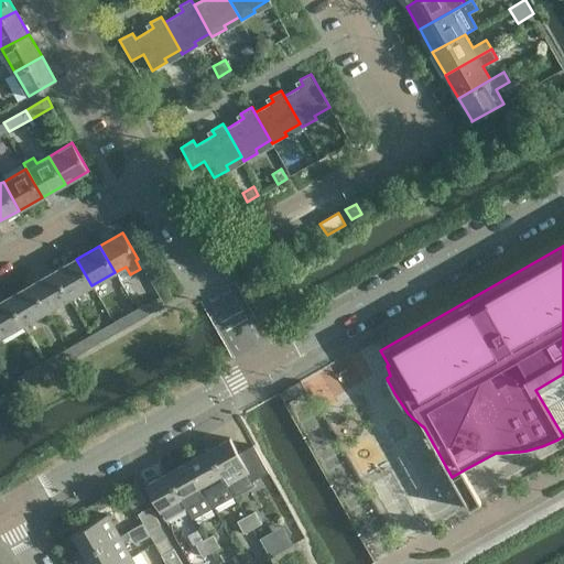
[(53,272),(68,299),(91,285),(76,259),(53,272)]
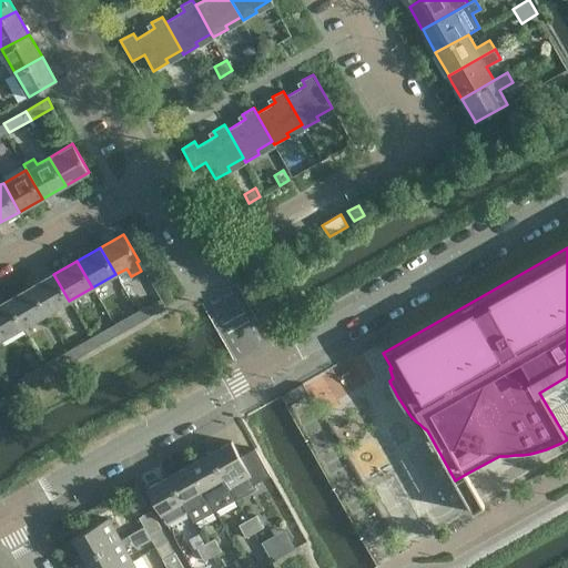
[(31,286),(46,314),(69,301),(53,274),(31,286)]
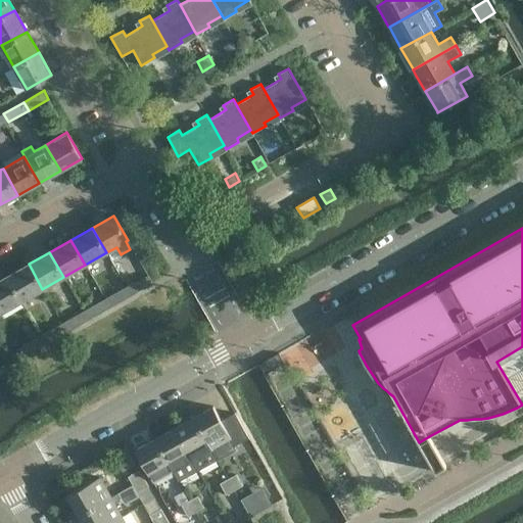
[(141,278),(146,286),(152,282),(142,263),(135,267),(141,278)]
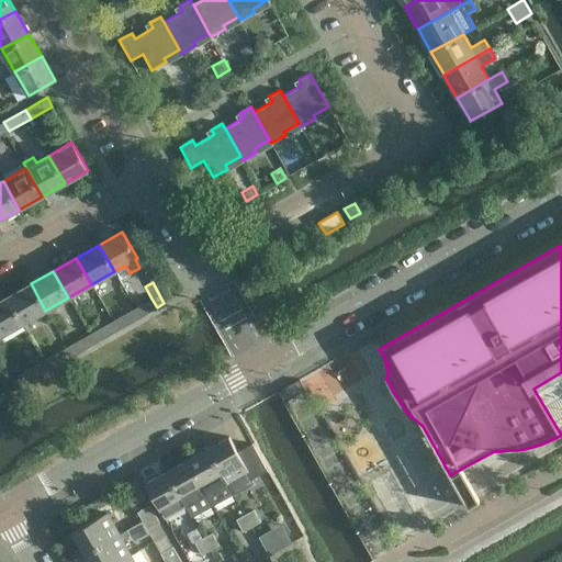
[(8,296),(23,324),(45,311),(31,283),(8,296)]
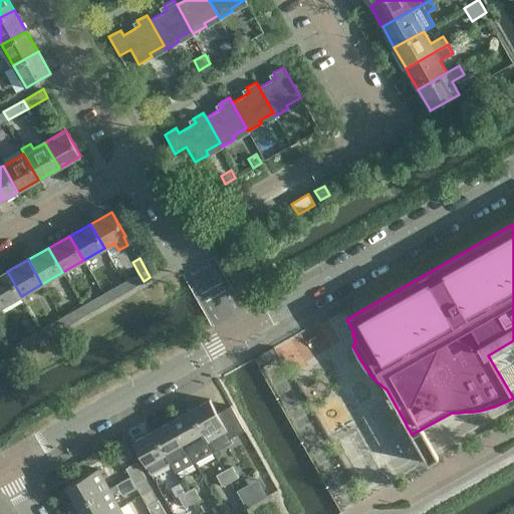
[(21,296),(7,271),(0,275),(0,308),(2,313),(20,304),(17,298),(21,296)]
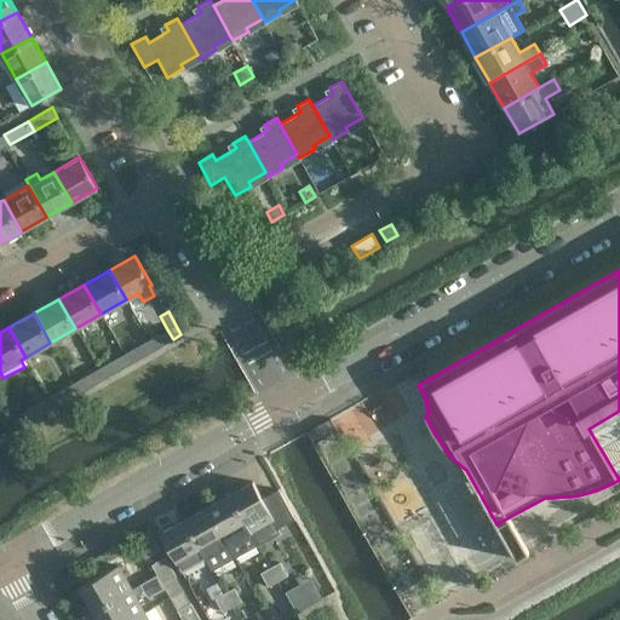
[(167,329),(143,344),(148,354),(173,339),(167,329)]
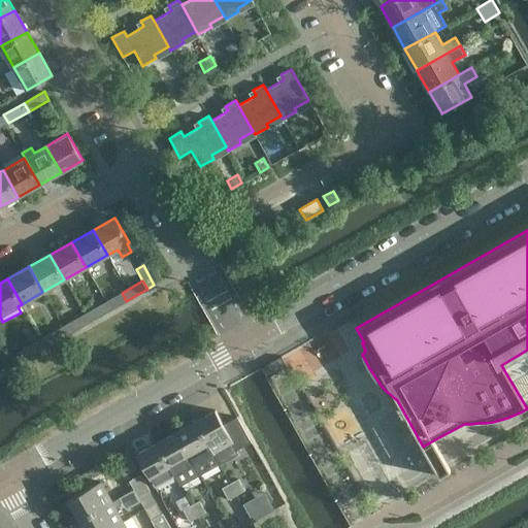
[(126,301),(122,293),(101,304),(105,312),(126,301)]
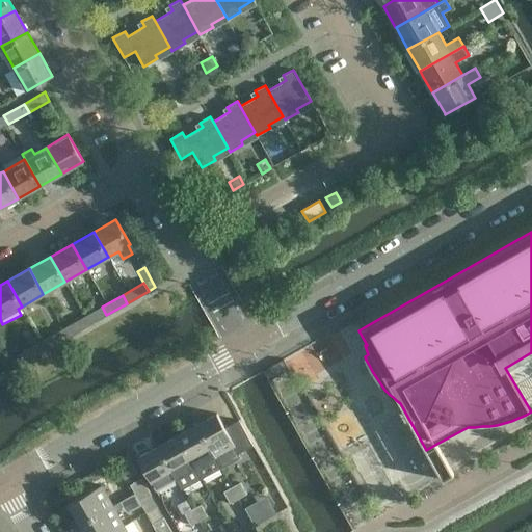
[(86,326),(106,315),(102,307),(81,318),(86,326)]
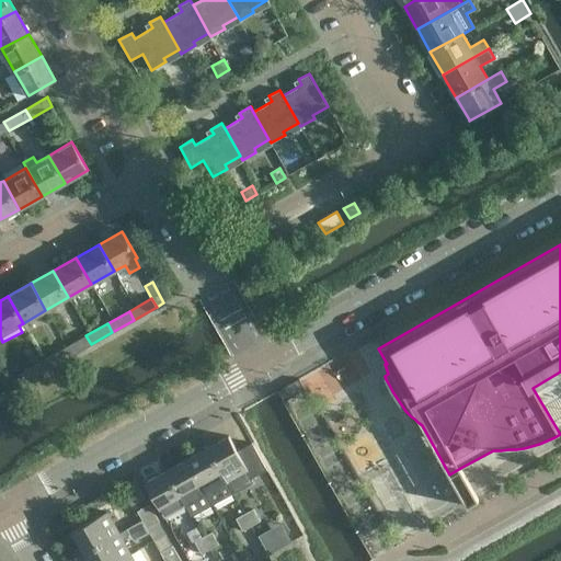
[(91,344),(86,335),(64,348),(69,357),(91,344)]
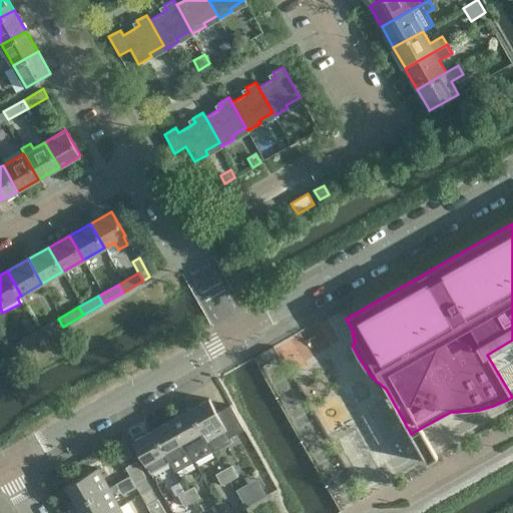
[(43,338),(63,327),(58,319),(38,330),(43,338)]
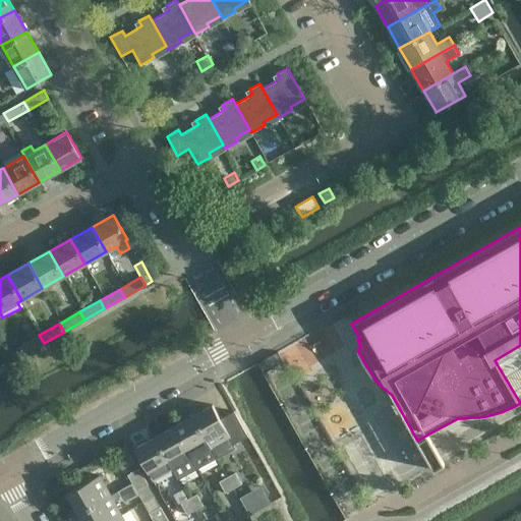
[(44,343),(39,335),(19,346),(23,354),(44,343)]
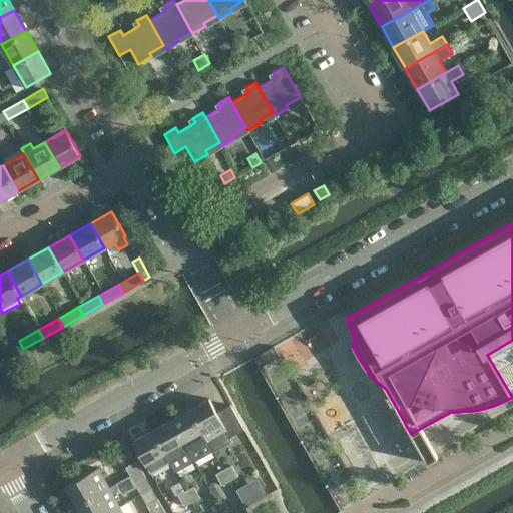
[(274,347),(254,358),(260,367),(279,356),(274,347)]
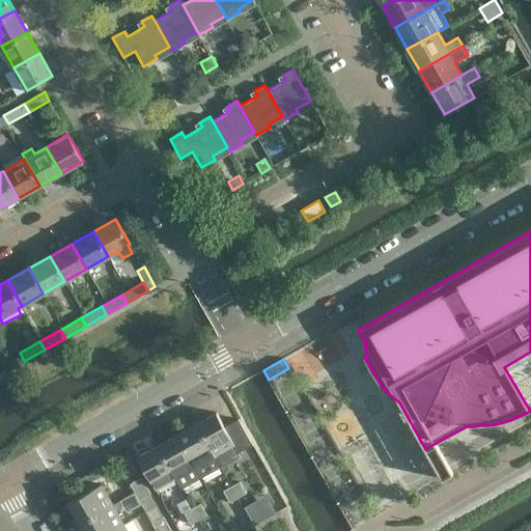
[(196,424),(215,457),(234,446),(238,453),(253,445),(239,419),(224,427),(216,413),(196,424)]
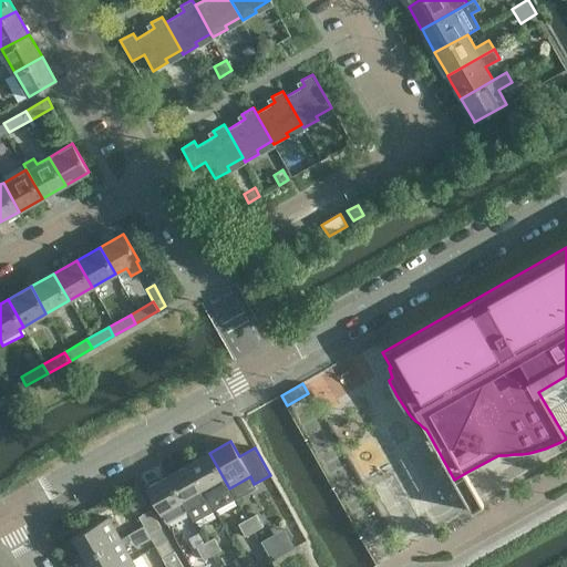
[(188,464),(208,500),(215,512),(236,500),(229,488),(209,453),(188,464)]
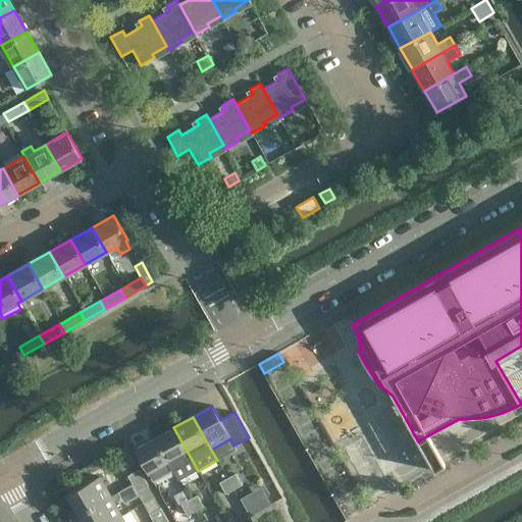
[(155,438),(173,471),(179,481),(198,471),(192,460),(173,427),(155,438)]
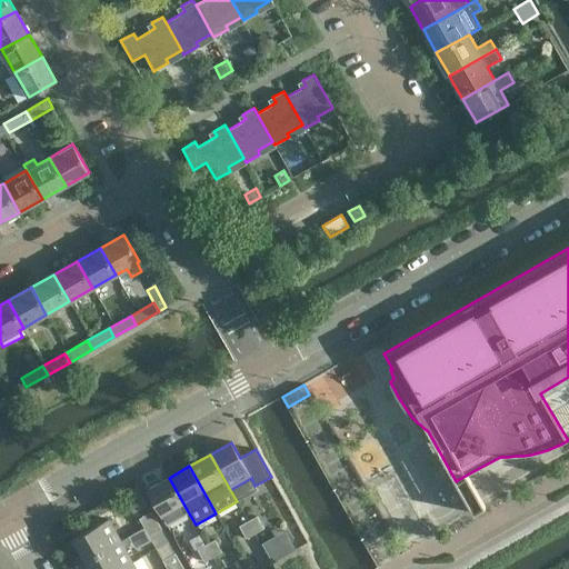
[(169,478),(147,489),(167,526),(189,513),(169,478)]
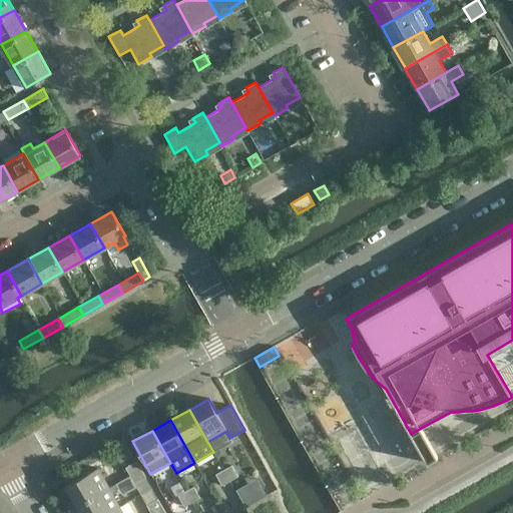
[(130,475),(141,469),(136,461),(125,467),(130,475)]
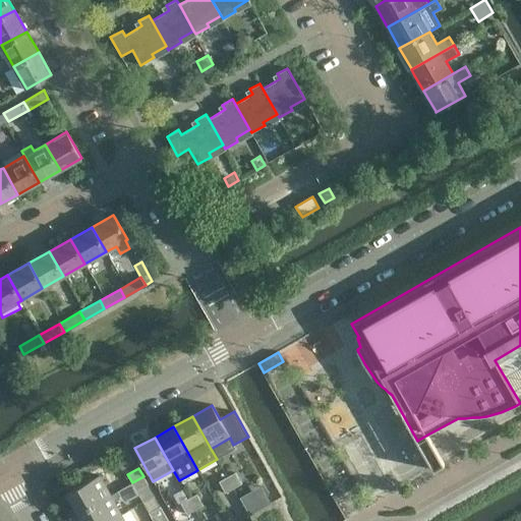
[(235,472),(227,477),(233,488),(241,484),(235,472)]
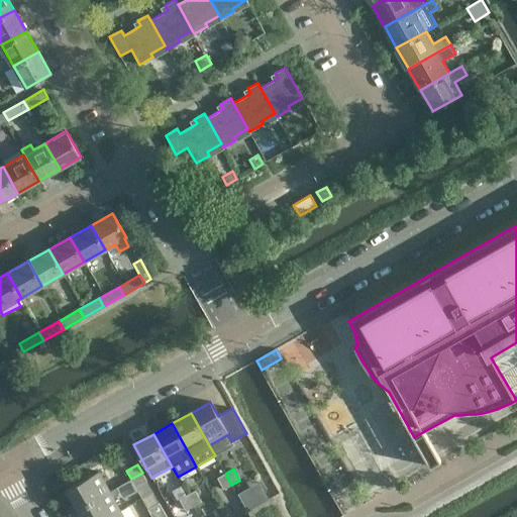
[(78,509),(110,491),(99,472),(67,489),(78,509)]
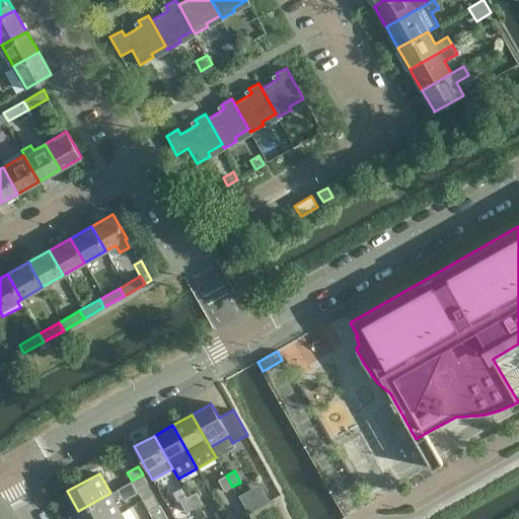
[(147,483),(143,474),(132,480),(136,489),(147,483)]
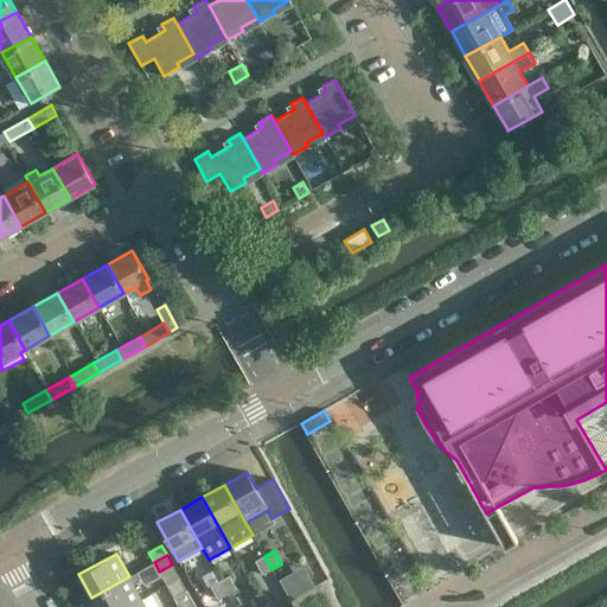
[(272,569),(264,556),(255,561),(263,575),(272,569)]
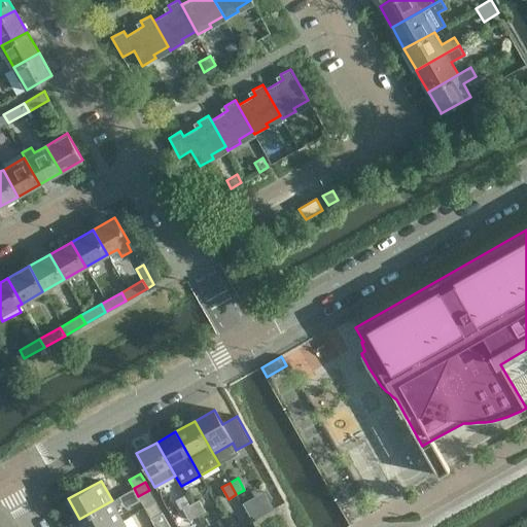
[(270,505),(283,500),(277,483),(262,488),(270,505)]
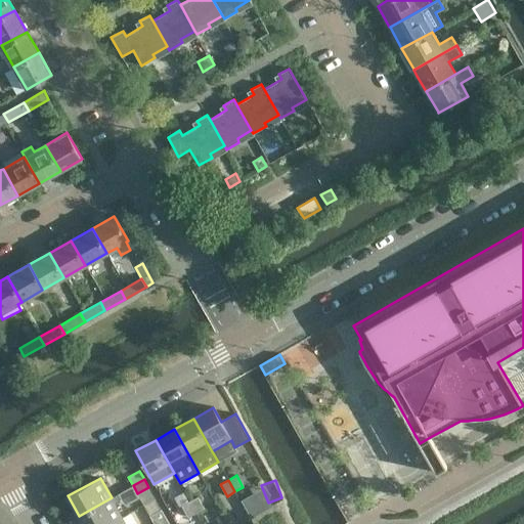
[(198,496),(189,501),(197,513),(205,509),(198,496)]
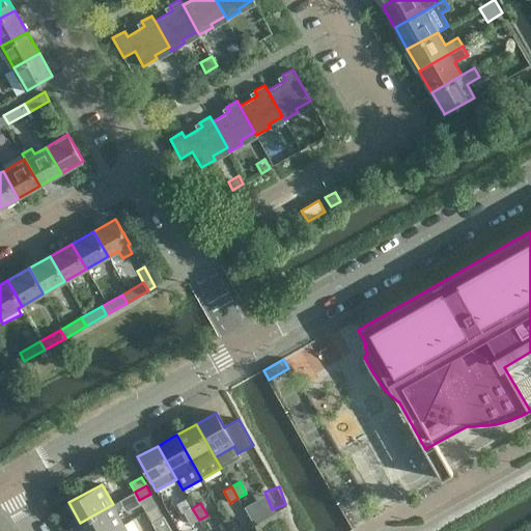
[(113,504),(80,523),(84,530),(110,530),(124,524),(113,504)]
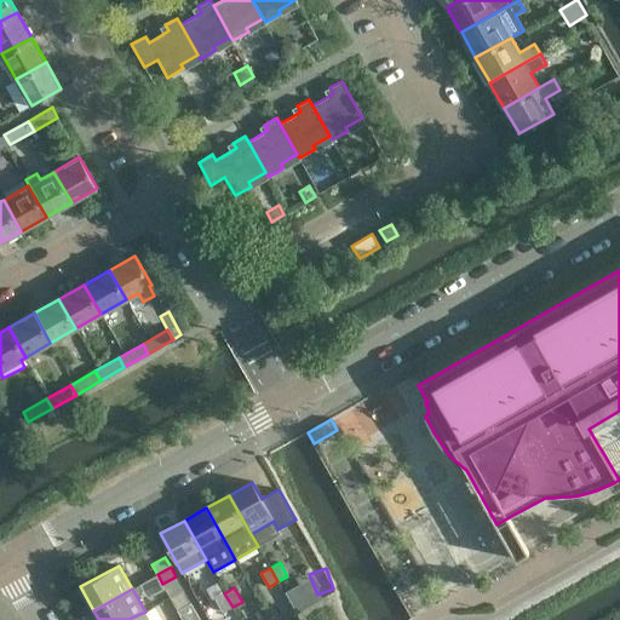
[(315,602),(308,589),(292,598),(298,612),(315,602)]
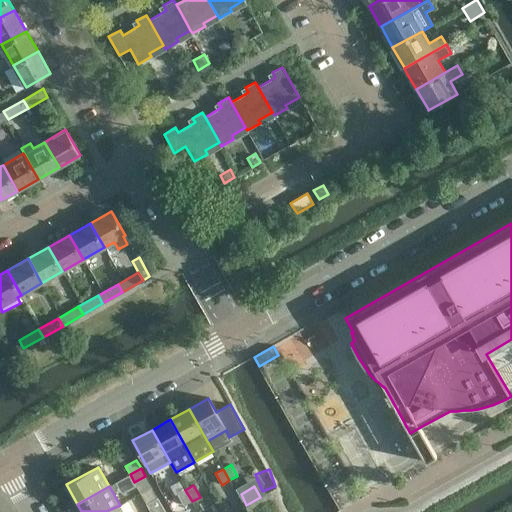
[(192,501),(185,490),(178,494),(184,506),(192,501)]
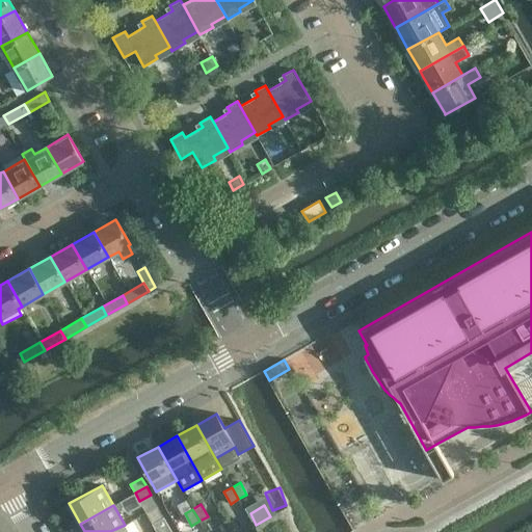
[(156,531),(157,531),(168,526),(163,517),(152,524),(156,531)]
